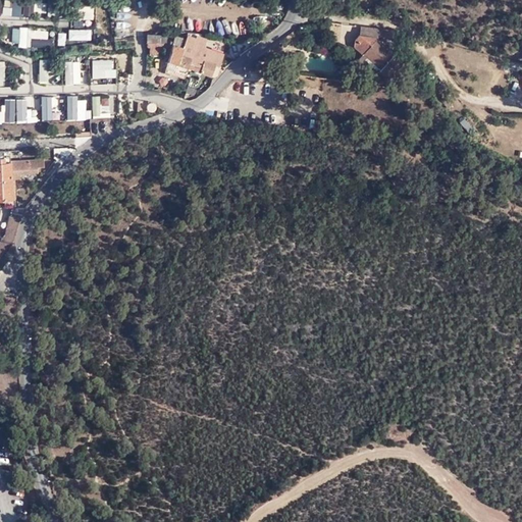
[(374,35),(399,39),(395,31),(360,27),(359,34),(354,40),(353,47),(361,54),(362,53),(380,68),(378,70),(384,76),(386,79),(398,65),(393,55),(385,48),(386,46),(374,35)]
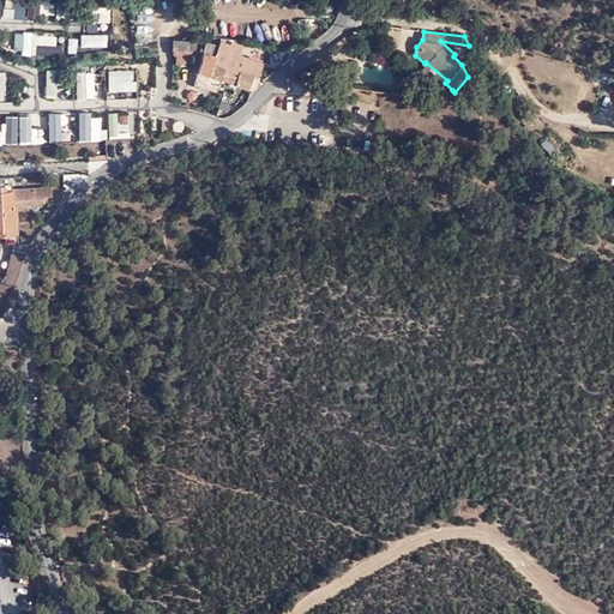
[(194,40),(179,40),(172,41),(172,53),(175,53),(175,62),(190,64),(191,44),(194,44),(194,40)]
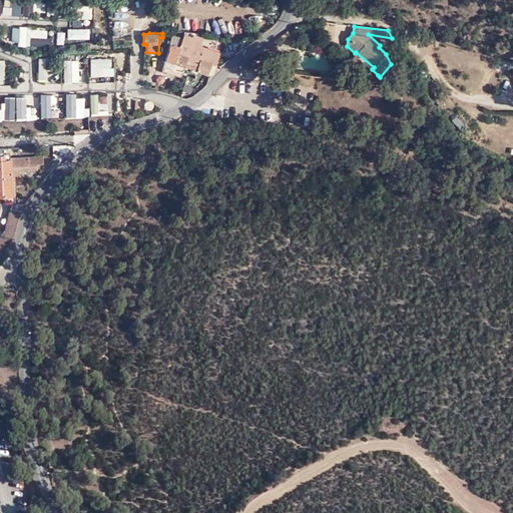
[(212,72),(214,64),(178,53),(180,43),(183,37),(172,34),(164,60),(161,69),(182,75),(184,67),(206,74),(207,71),(212,72)]
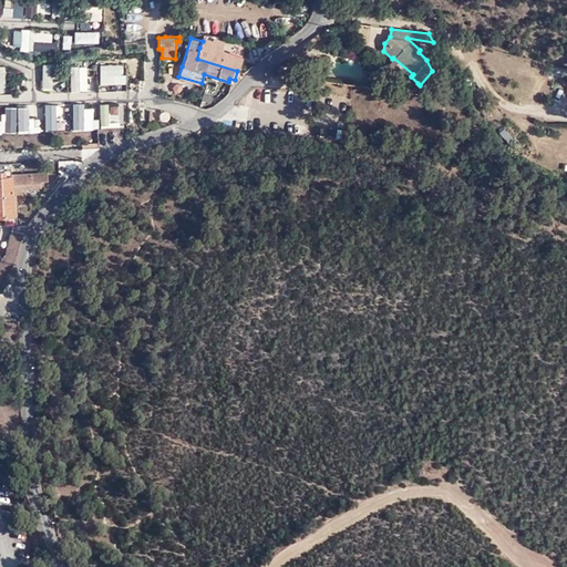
[(205,49),(209,51),(210,51),(213,40),(204,38),(203,41),(199,48),(205,49)]
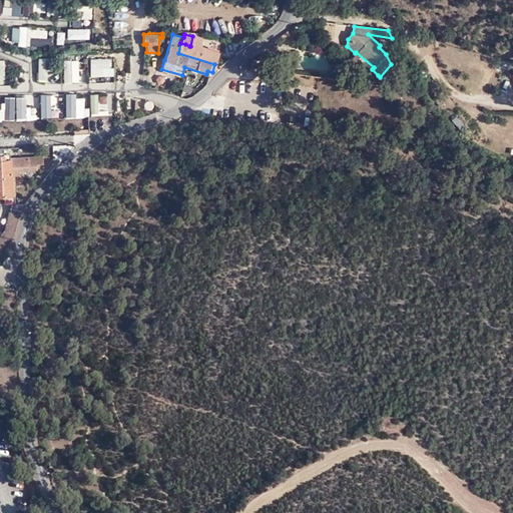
[(178,53),(214,64),(218,51),(205,47),(203,52),(196,49),(196,48),(190,46),(189,46),(185,44),(180,43),(178,53)]
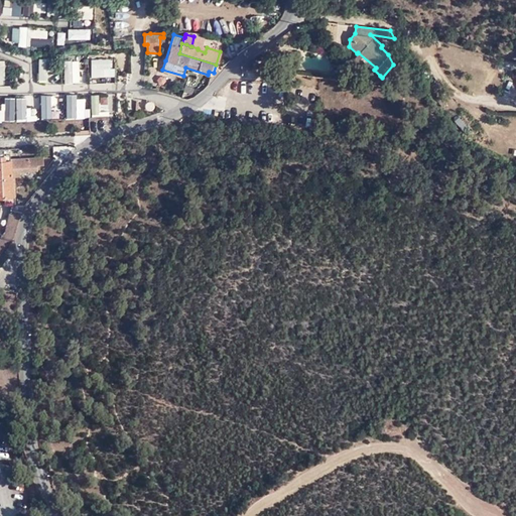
[(378,79),(380,76),(374,70),(376,68),(358,52),(357,53),(353,57),(378,79)]
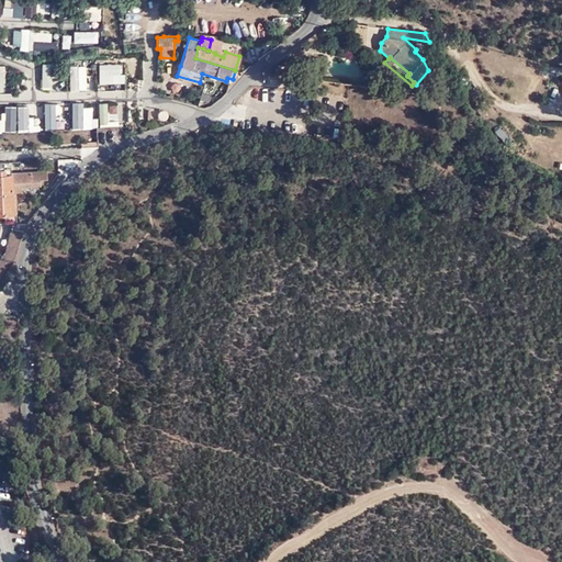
[(60,172),(65,177),(81,158),(57,159),(58,172),(60,172)]
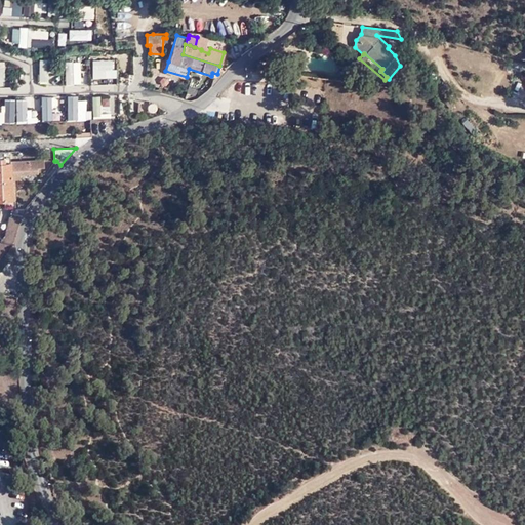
[(0,199),(11,199),(10,179),(13,179),(21,179),(21,173),(38,172),(38,167),(44,167),(43,161),(10,162),(4,162),(4,157),(0,156),(0,199)]
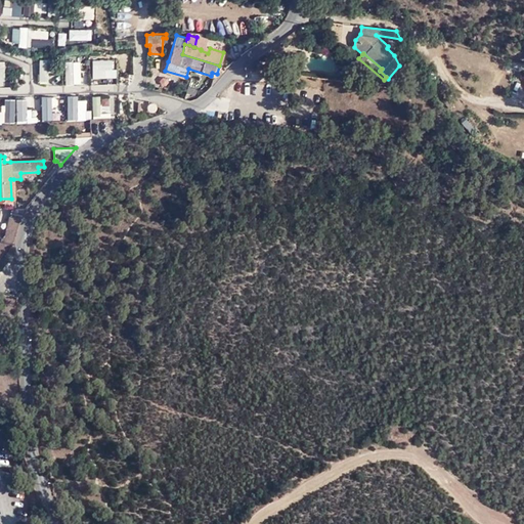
[(0,258),(12,245),(14,234),(18,223),(26,209),(11,209),(5,235),(0,241),(0,258)]
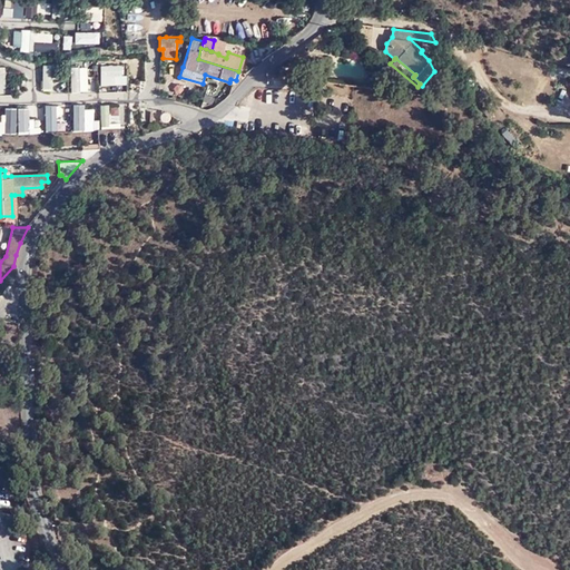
[(19,441),(18,426),(9,426),(10,441),(19,441)]
